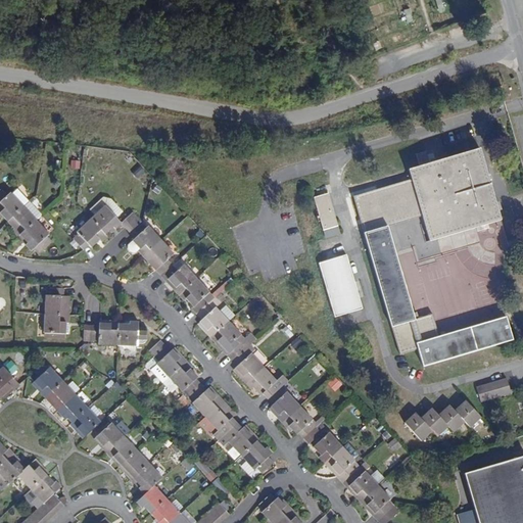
[(434,0),(440,13),(446,10),(442,0),(434,0)]
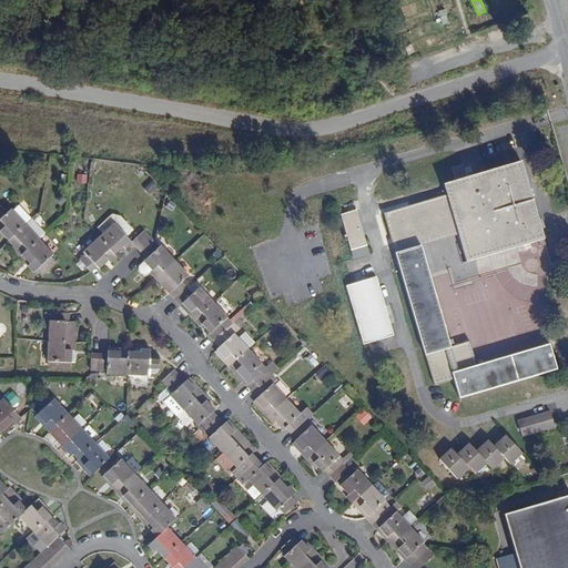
[(438,10),(442,23),(449,21),(446,8),(438,10)]
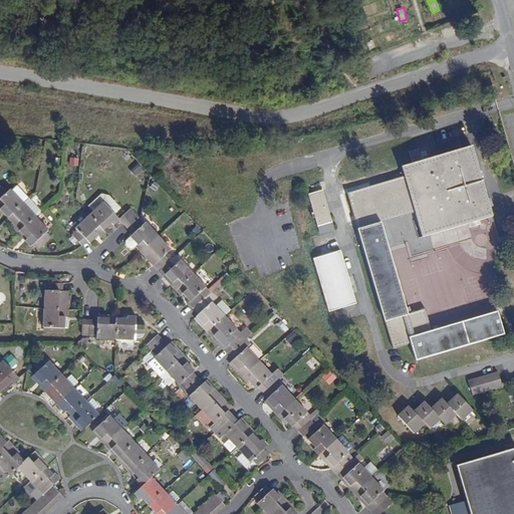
[(382,222),(416,212),(423,237),(493,217),(473,147),(424,161),(420,149),(410,152),(414,164),(403,167),(405,177),(347,194),(393,348),(411,343),(416,360),(505,334),(498,311),(432,330),(426,309),(409,314),(382,222)]
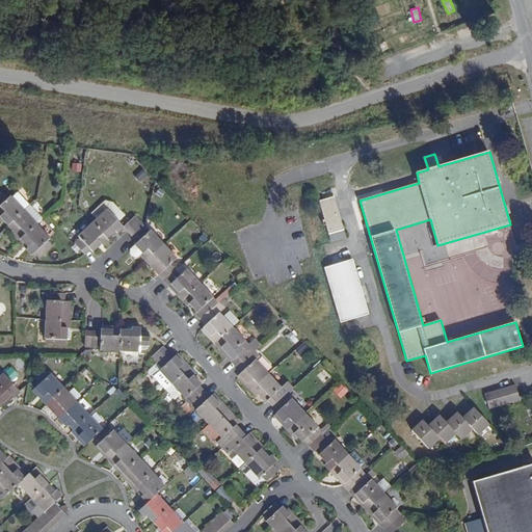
[(7,223),(25,210),(14,196),(12,195),(7,198),(2,191),(0,192),(0,217),(1,216),(3,218),(7,223)]
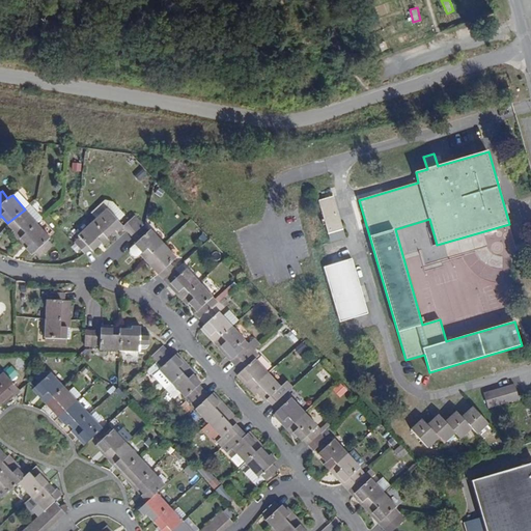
[(25,210),(30,204),(20,191),(14,196),(25,210)]
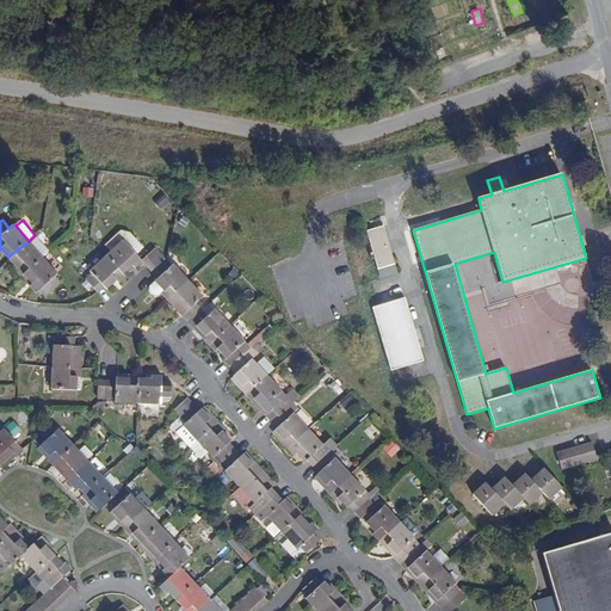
[(381,278),(397,273),(384,228),(368,233),(374,253),(370,254),(371,260),(375,259),(381,278)]
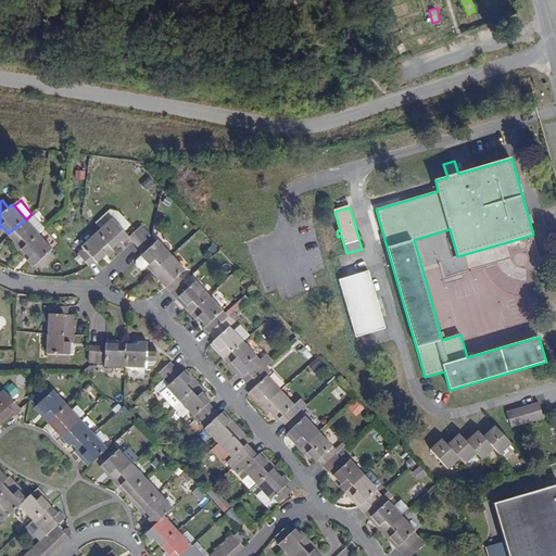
[(123,244),(130,239),(124,231),(131,225),(121,213),(109,213),(97,224),(101,230),(98,234),(112,250),(121,242),(123,244)]
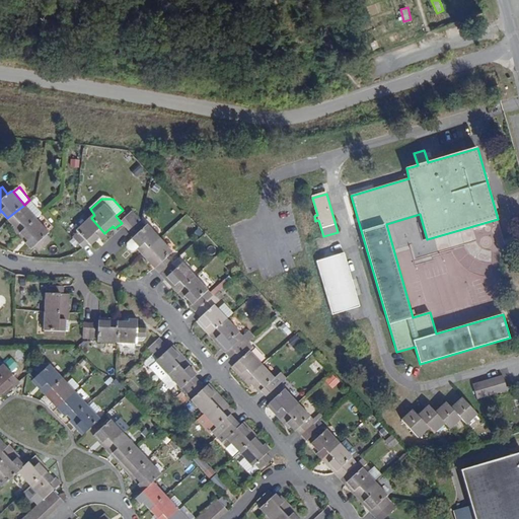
[(20,233),(36,220),(24,205),(7,218),(15,227),(13,229),(17,235),(20,233)]
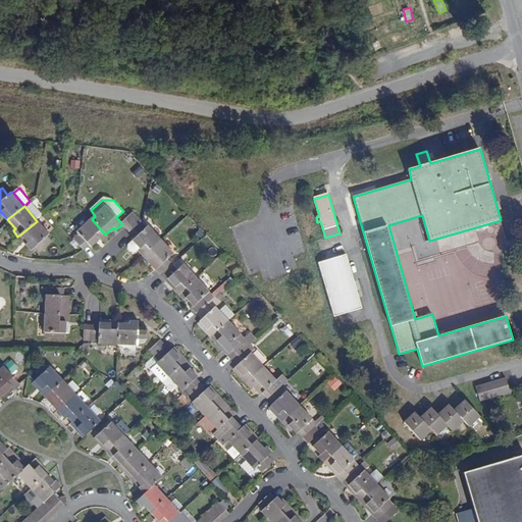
[(125,228),(129,232),(142,222),(134,213),(122,224),(125,228)]
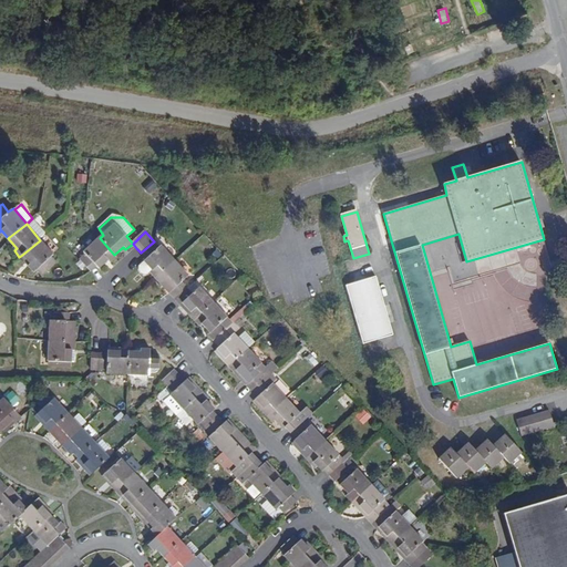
[(114,255),(100,238),(84,251),(85,255),(80,259),(91,271),(96,267),(99,269),(109,261),(110,264),(116,257),(114,255)]
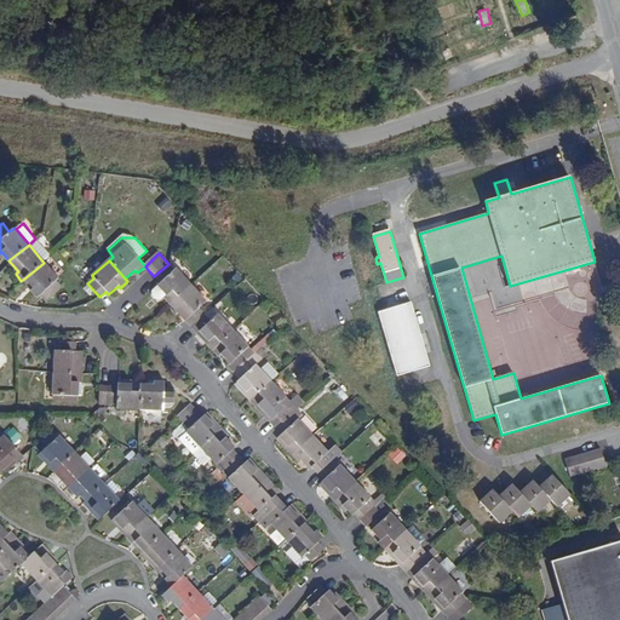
[(59,280),(44,263),(24,279),(32,288),(30,290),(36,299),(59,280)]
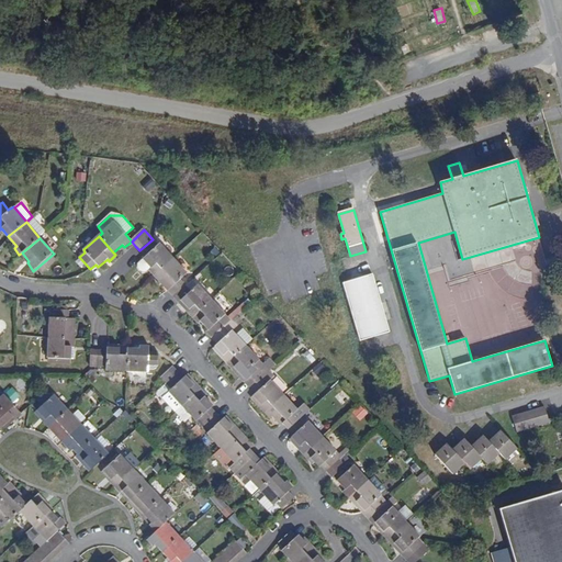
[(145,257),(143,259),(150,268),(149,269),(155,276),(175,258),(160,243),(158,246),(153,239),(139,250),(145,257)]
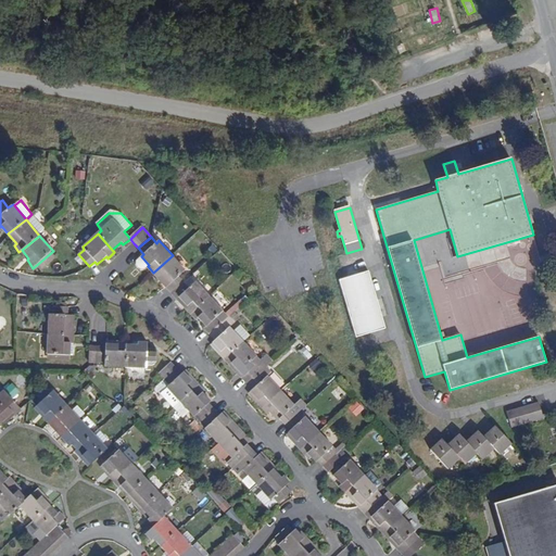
[(173,255),(153,273),(159,279),(161,278),(167,285),(166,287),(172,293),(184,282),(178,276),(185,269),(173,255)]
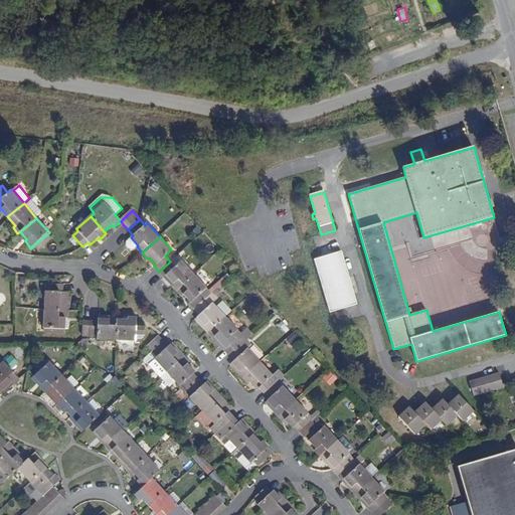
[(323,289),(350,281),(341,251),(314,260),(323,289)]
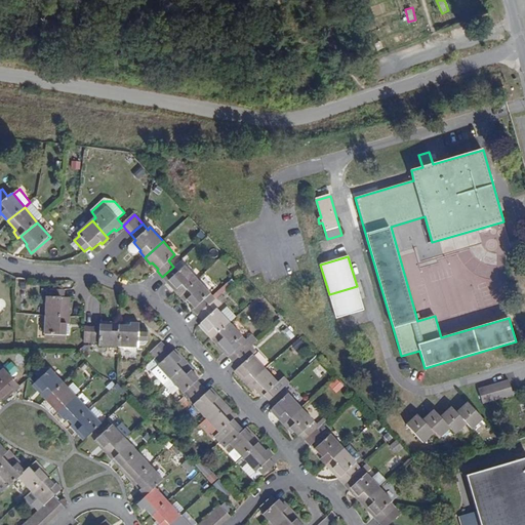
[(178,272),(173,267),(162,277),(167,282),(169,281),(176,289),(175,291),(180,296),(199,281),(186,268),(178,272)]
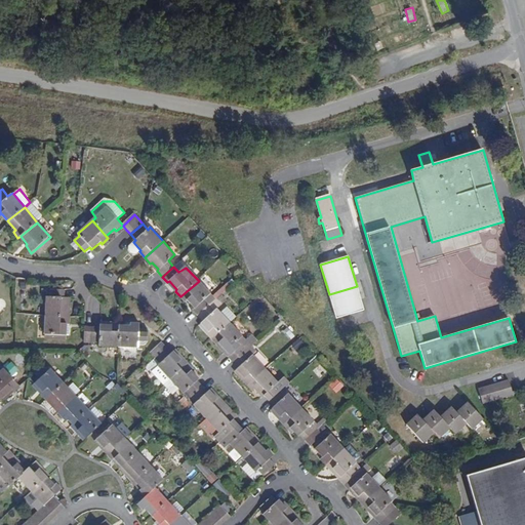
[(198,316),(215,300),(199,281),(180,296),(186,303),(188,301),(194,309),(193,310),(198,316)]
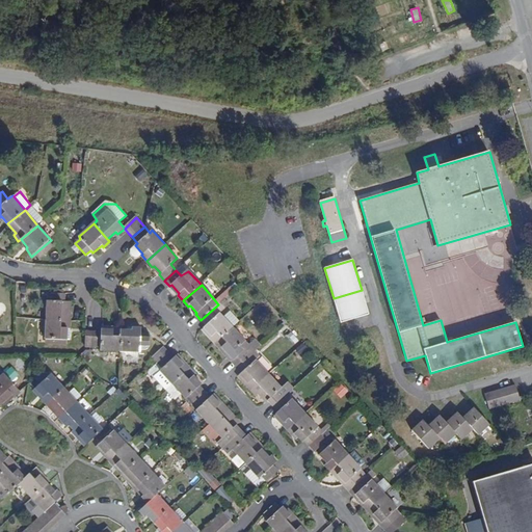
[(65,302),(65,294),(50,293),(49,301),(48,301),(47,320),(71,322),(71,314),(69,314),(70,302),(65,302)]
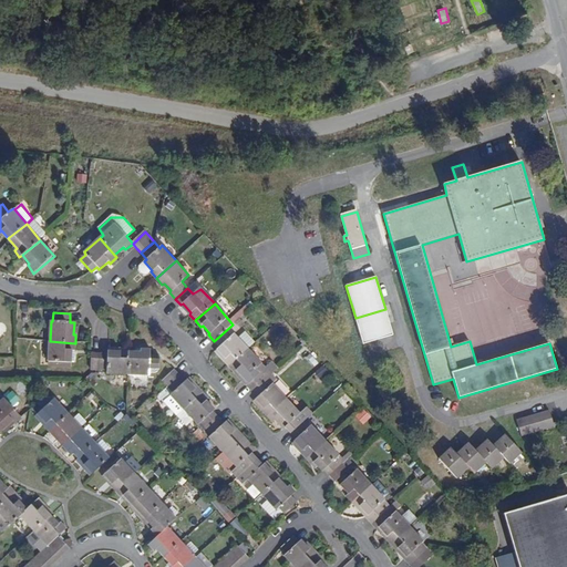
[(235,334),(239,330),(233,325),(214,341),(219,347),(217,349),(226,358),(224,360),(229,367),(248,349),(238,338),(235,334)]
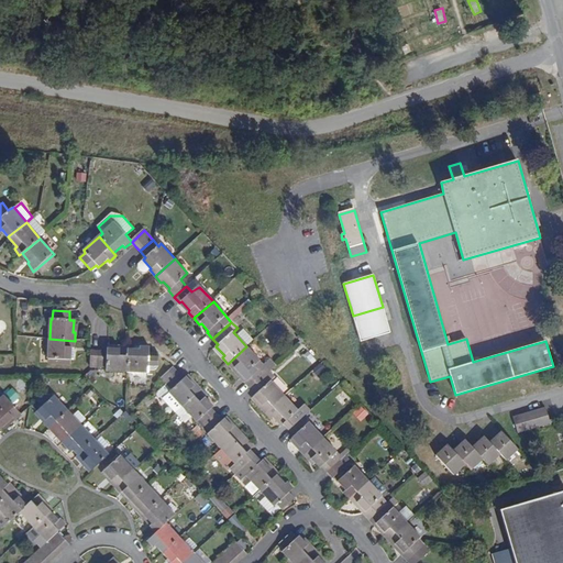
[(246,346),(253,341),(243,329),(236,335),(246,346)]
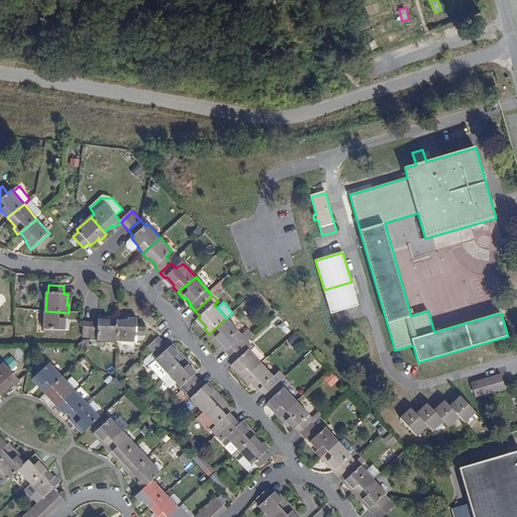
[(69,313),(45,311),(43,330),(66,331),(67,320),(69,320),(69,313)]
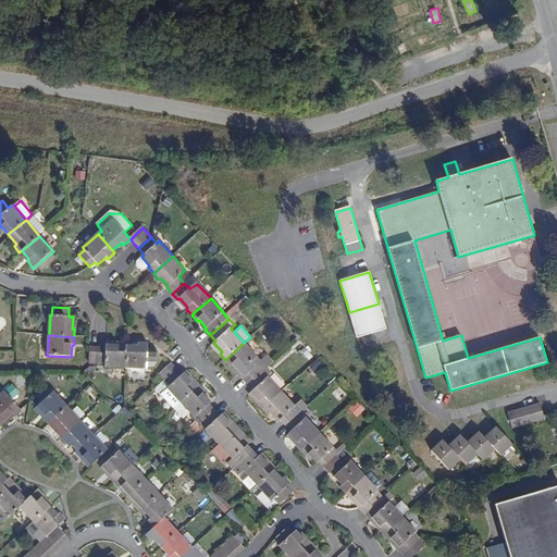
[(98,348),(97,363),(106,364),(106,368),(127,369),(127,346),(127,344),(119,343),(119,346),(106,346),(106,349),(98,348)]
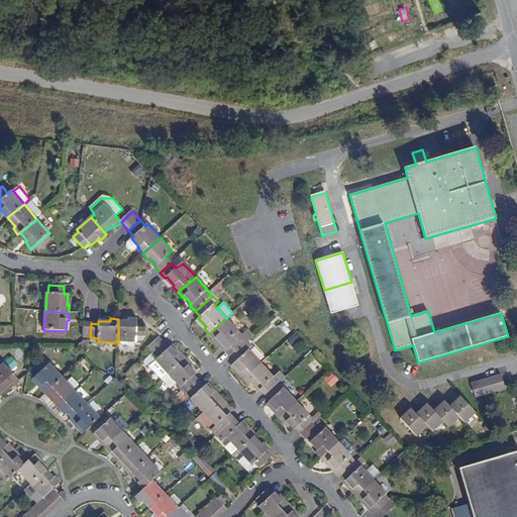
[(226,318),(209,334),(214,339),(217,338),(223,346),(228,342),(231,345),(225,350),(230,356),(248,341),(249,339),(254,335),(249,330),(242,336),(226,318)]
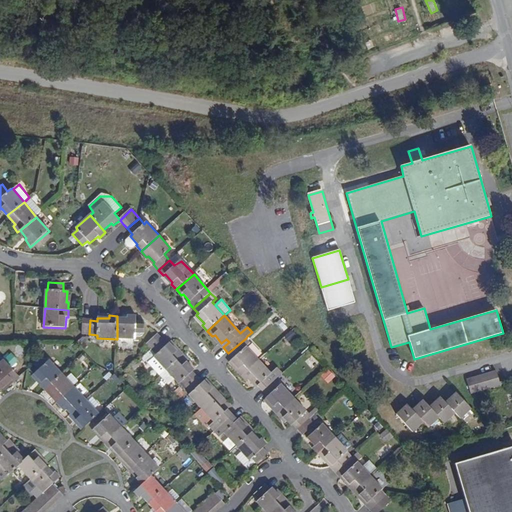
[(128,318),(117,318),(117,339),(136,339),(137,316),(128,316),(128,318)]
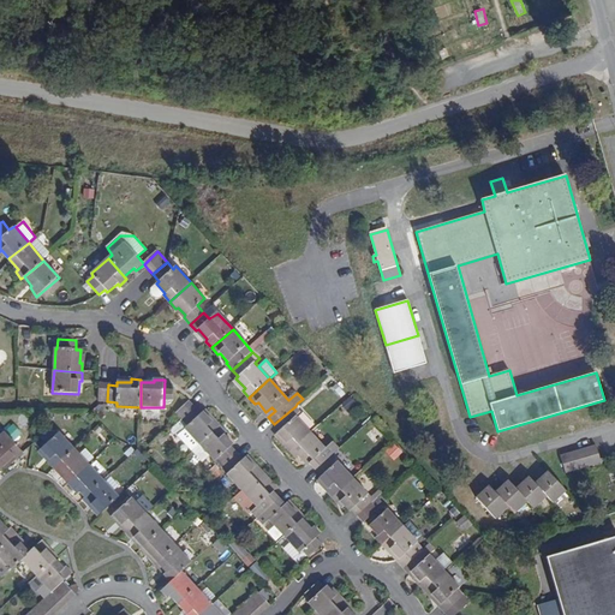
[(332,388),(341,396),(346,392),(336,383),(332,388)]
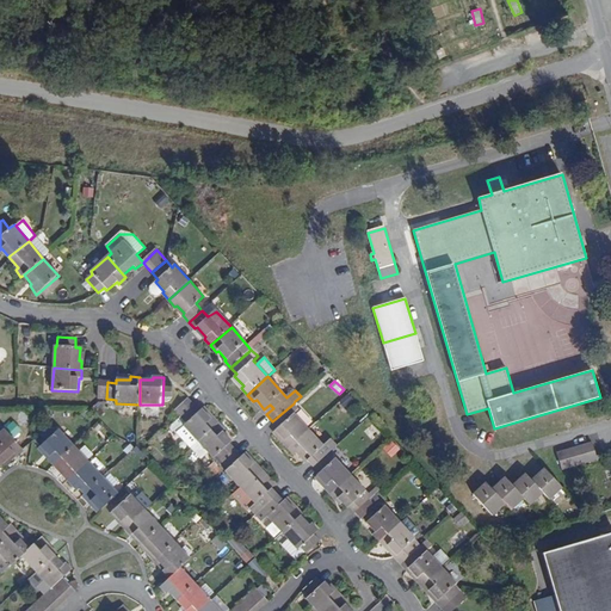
[(176,409),(180,415),(193,403),(189,397),(176,409)]
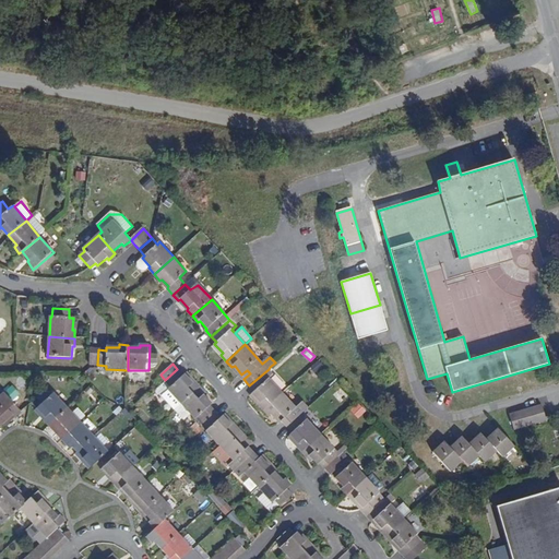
[(162,395),(175,409),(200,387),(195,381),(193,383),(186,375),(182,376),(177,369),(165,380),(170,387),(162,395)]
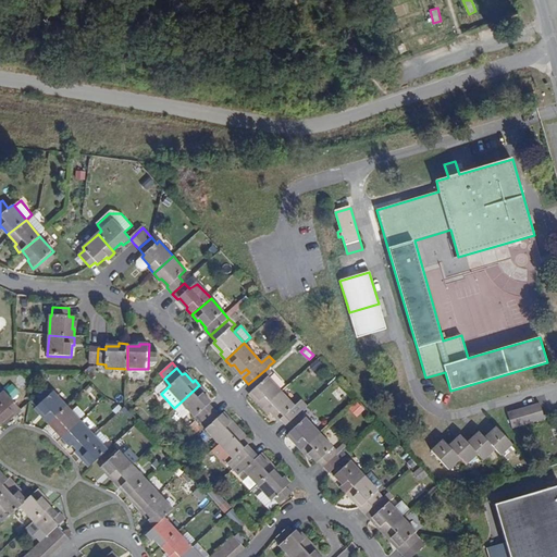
[(262,409),(282,391),(269,376),(273,373),(268,368),(248,384),(254,390),(251,392),(259,400),(258,403),(262,409)]
